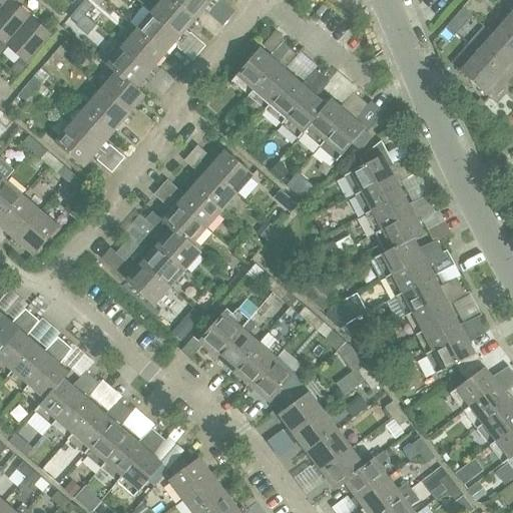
[(33,19),(12,0),(0,13),(0,56),(8,47),(33,19)]
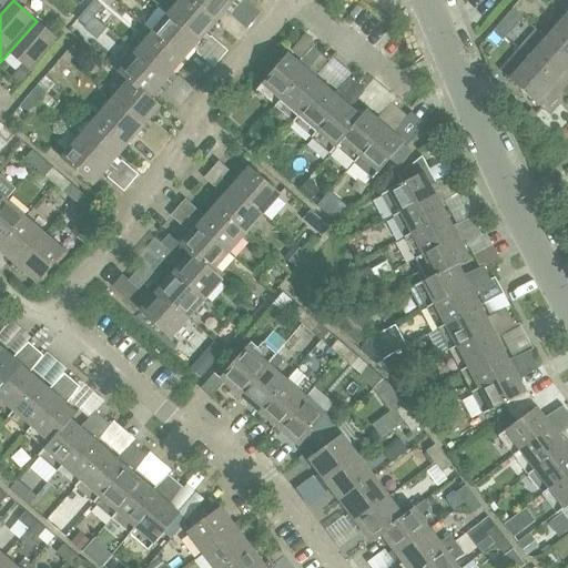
[(12,0),(0,0),(0,14),(13,0),(12,0)]
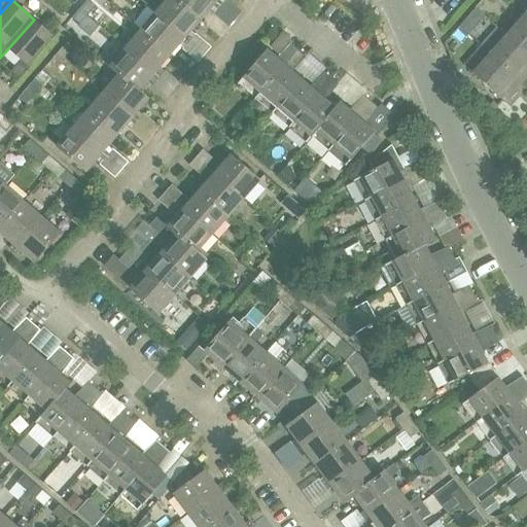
[(86,0),(79,9),(88,15),(95,7),(86,0)]
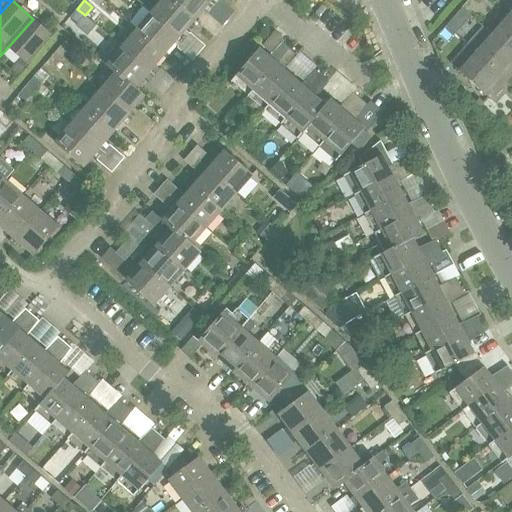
[(171,0),(162,0),(152,12),(184,41),(187,37),(182,34),(194,20),(171,0)]
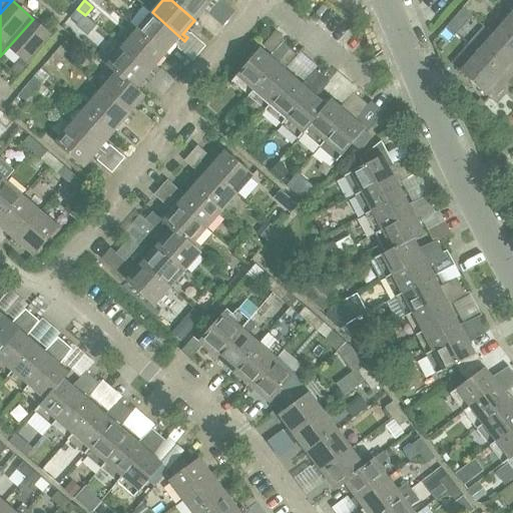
[(171,0),(194,20),(207,6),(211,9),(214,6),(206,0),(171,0)]
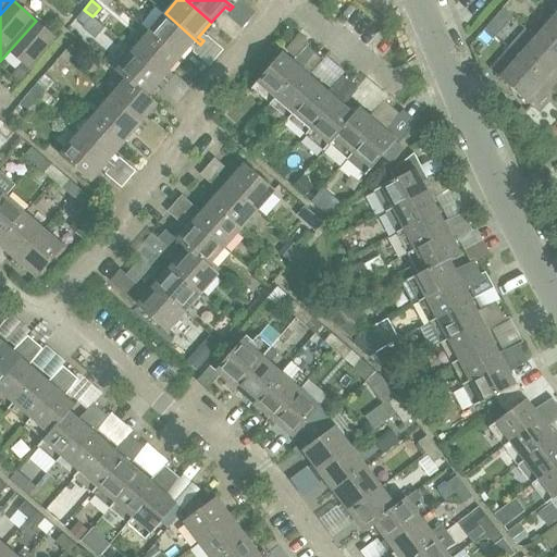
[(93,16),(84,10),(76,19),(84,26),(93,16)]
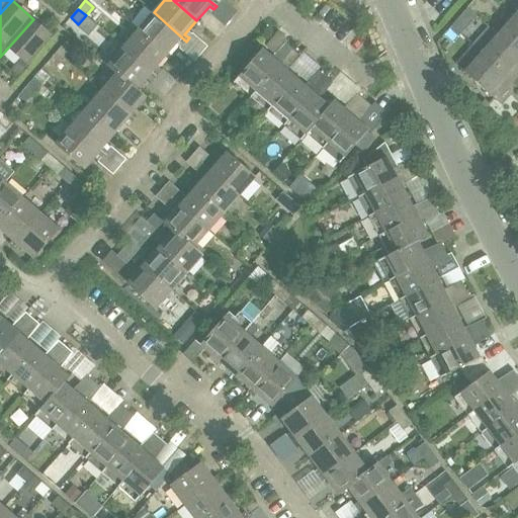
[(183,45),(186,41),(154,12),(139,30),(166,55),(179,40),(183,45)]
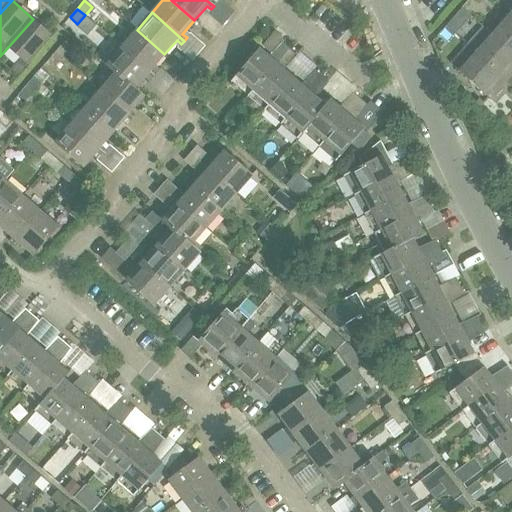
[(511,20),(508,17),(492,36),(511,53),(511,20)]
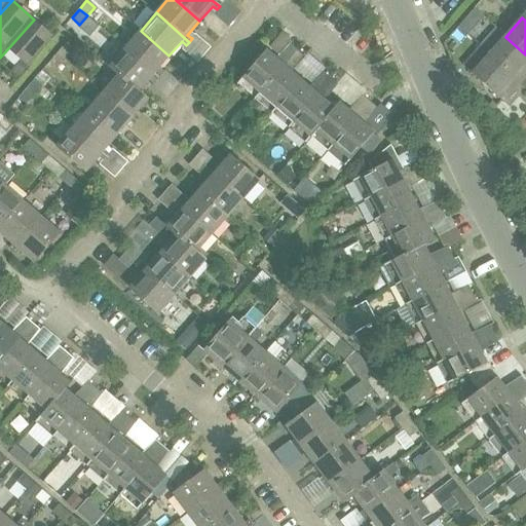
[(34,20),(8,48),(22,60),(10,72),(19,79),(30,67),(28,65),(53,36),(34,20)]
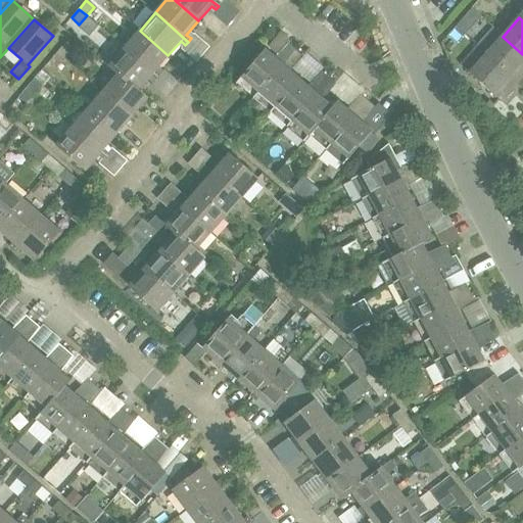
[(140,31),(125,48),(157,77),(160,74),(155,69),(168,55),(140,31)]
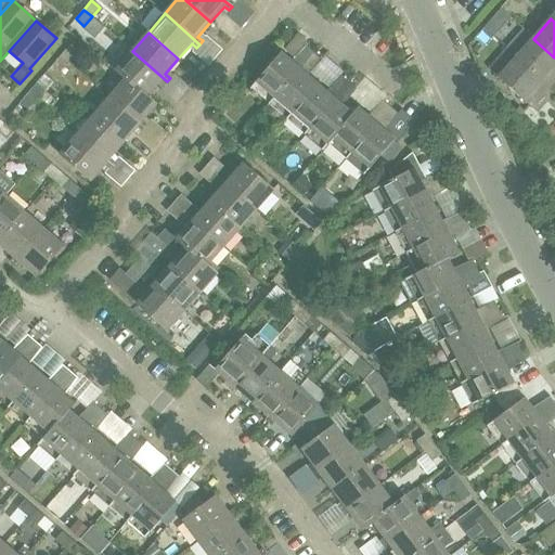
[(554,57),(533,39),(516,59),(550,89),(554,81),(554,57)]
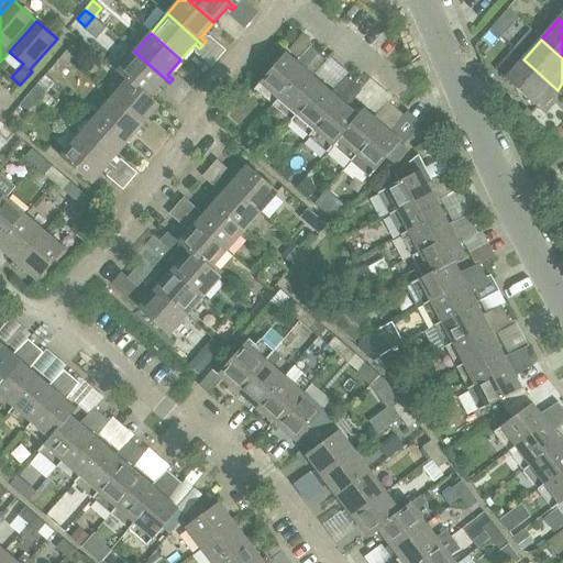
[(304,69),(318,53),(310,46),(296,63),(285,54),(254,89),(273,106),(304,69)]
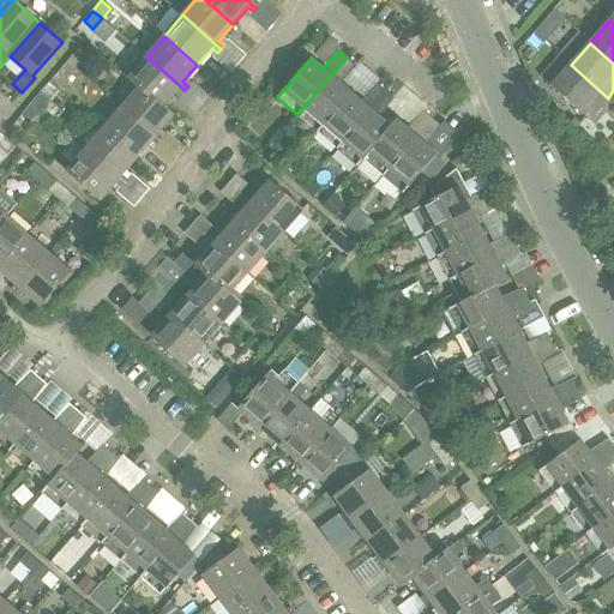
[(67,62),(76,70),(85,59),(77,52),(67,62)]
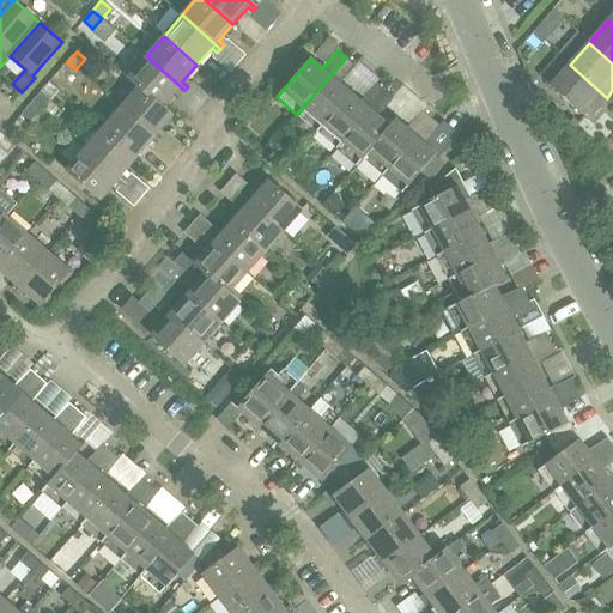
[(139,86),(161,105),(175,90),(181,93),(184,90),(146,56),(128,77),(139,86)]
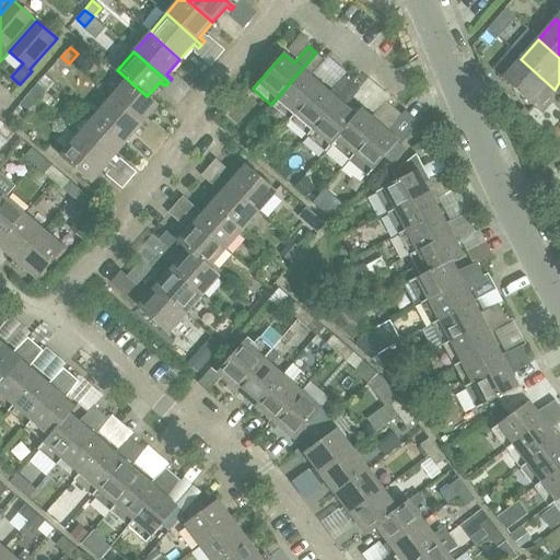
[(302,69),(271,105),(290,120),(321,84),(311,77),(324,59),(316,53),(302,69)]
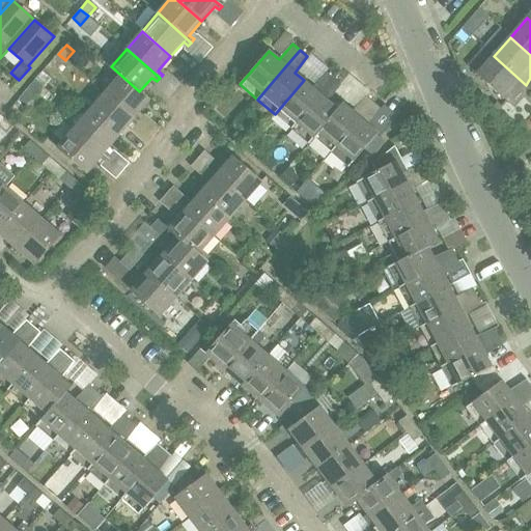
[(65,60),(58,54),(51,62),(58,70),(65,60)]
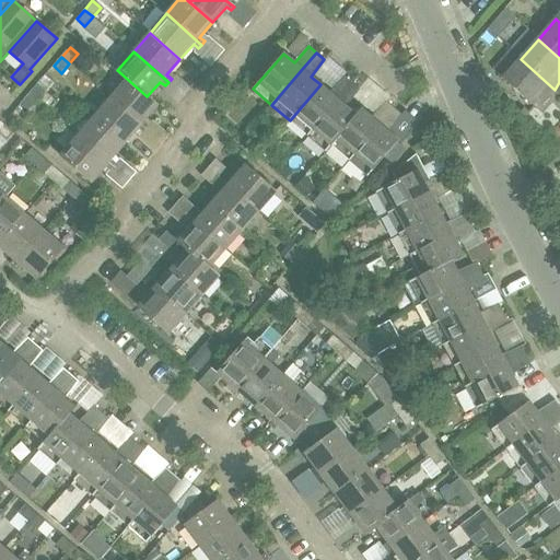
[(555,90),(521,59),(502,79),(537,109),(555,90)]
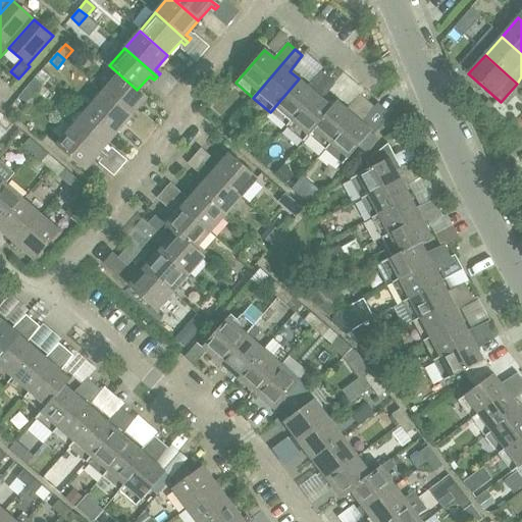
[(299,79),(270,112),(286,126),(315,93),(328,79),(321,71),(308,87),(299,79)]
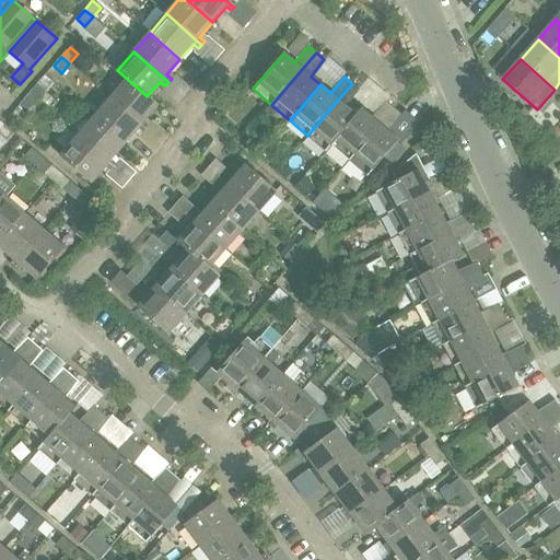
[(127,79),(109,98),(144,129),(148,126),(143,121),(156,105),(147,96),(127,79)]
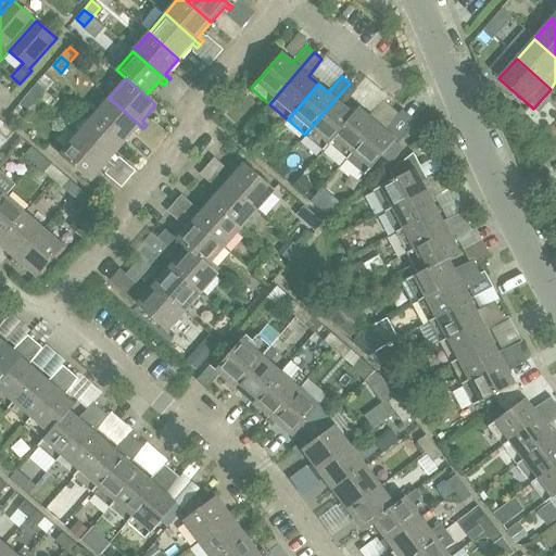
[(28,93),(37,100),(45,91),(37,84),(28,93)]
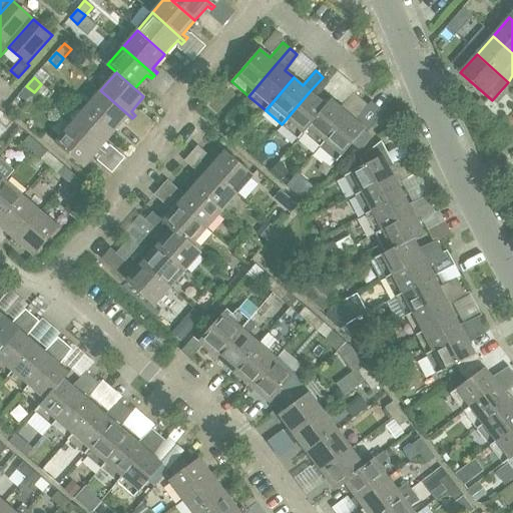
[(305,133),(326,105),(318,98),(330,83),(323,77),(310,91),(282,124),(299,139),(305,133)]
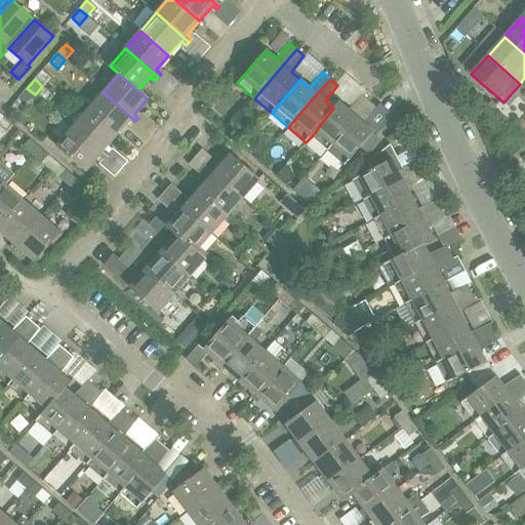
[(35,94),(27,88),(19,96),(27,104),(35,94)]
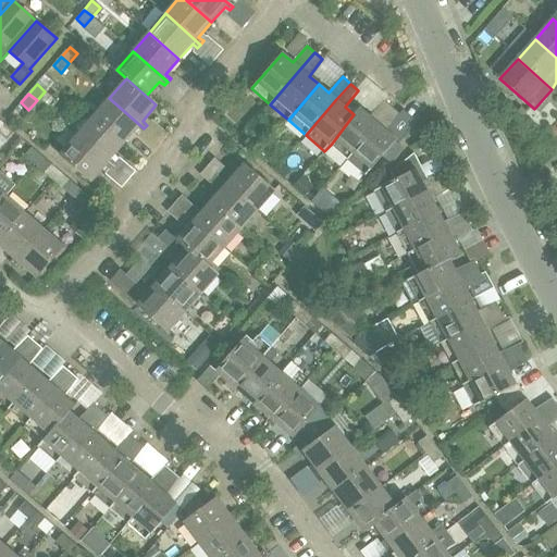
[(93,116),(123,143),(136,127),(141,132),(144,128),(109,98),(93,116)]
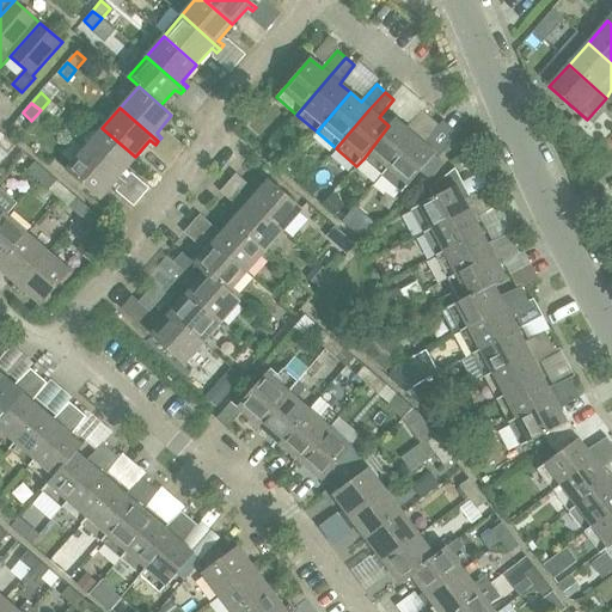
[(363,159),(383,175),(415,136),(430,118),(422,110),(407,128),(395,118),(389,126),(363,159)]
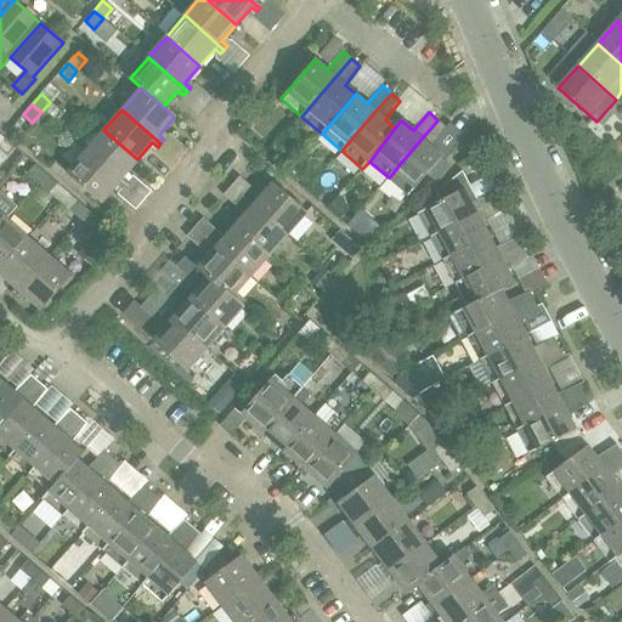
[(410,196),(425,176),(434,184),(451,164),(442,157),(444,156),(431,146),(447,128),(437,120),(422,139),(389,177),(410,196)]
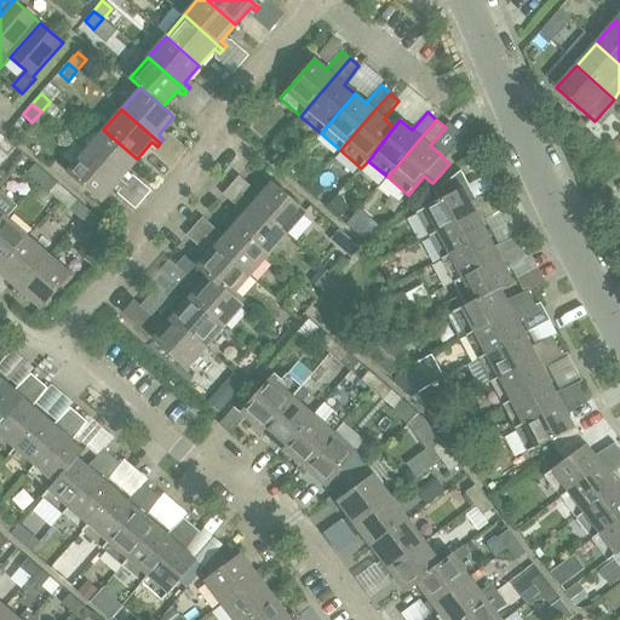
[(103,130),(86,150),(125,184),(127,181),(122,176),(137,159),(103,130)]
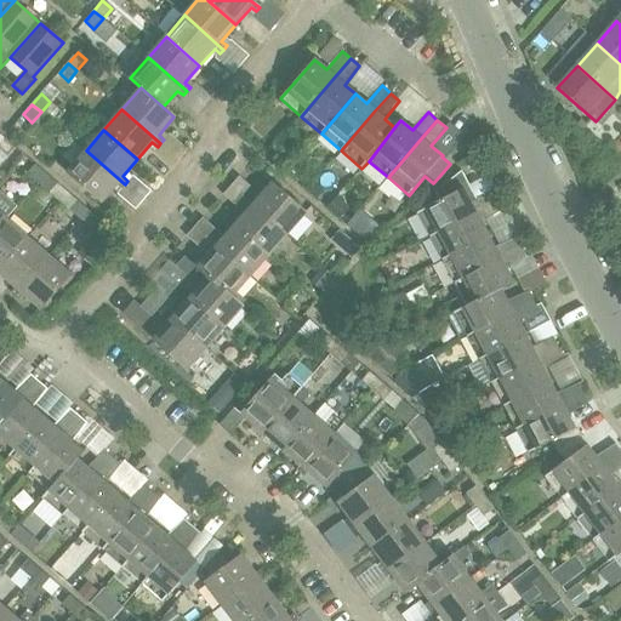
[(15,147),(4,138),(0,142),(0,149),(7,155),(15,147)]
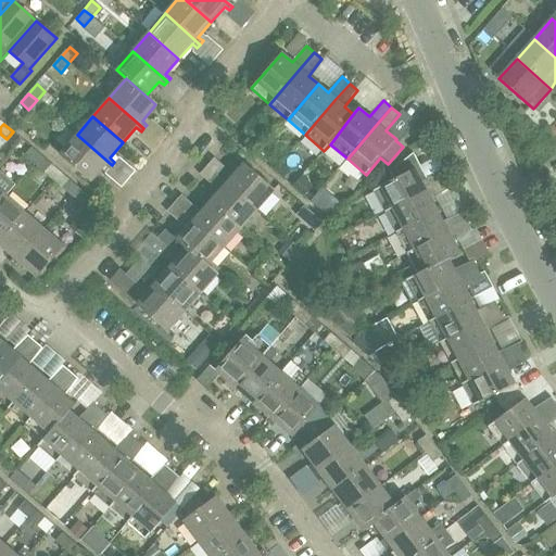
[(112,165),(77,135),(60,154),(90,180),(103,165),(109,169),(112,165)]
